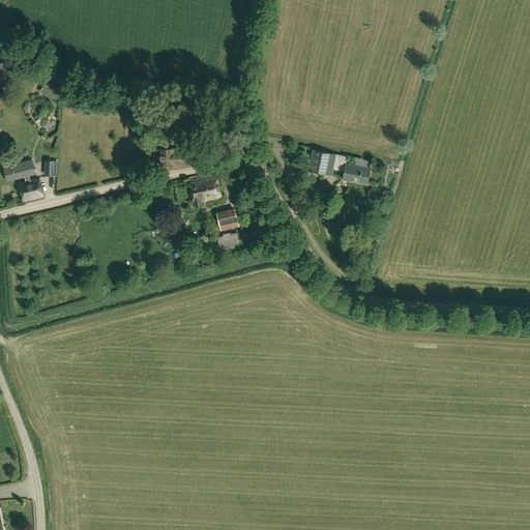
[(50,80),(40,91),(52,99),(60,88),(56,85),(62,77),(52,69),(47,78),(50,80)]
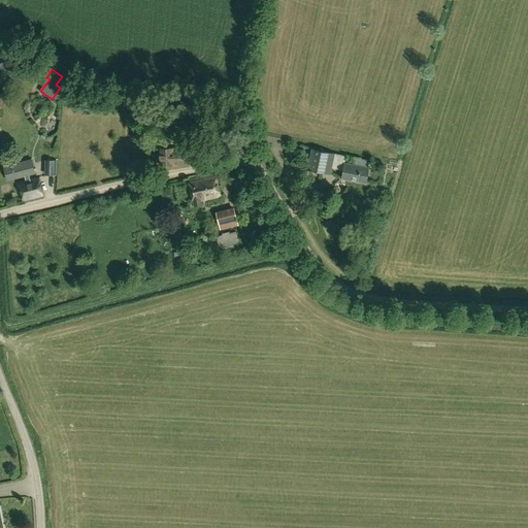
[(160,102),(159,111),(176,113),(177,104),(160,102)]
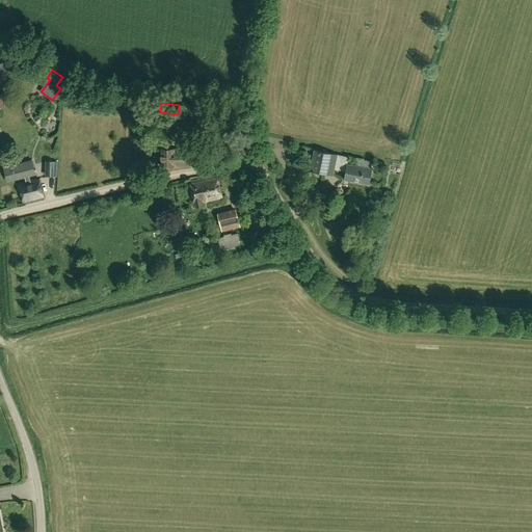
[(192,166),(192,149),(174,149),(162,149),(162,166),(174,166),(192,166)]
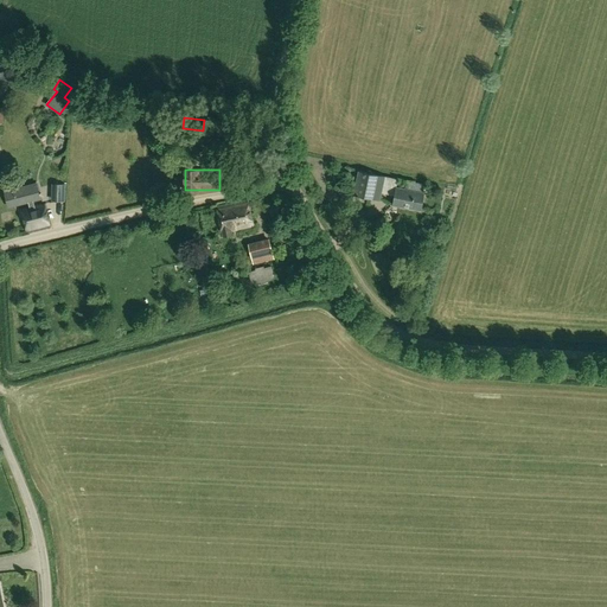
[(385,177),(359,171),(353,193),(379,199),(385,177)]
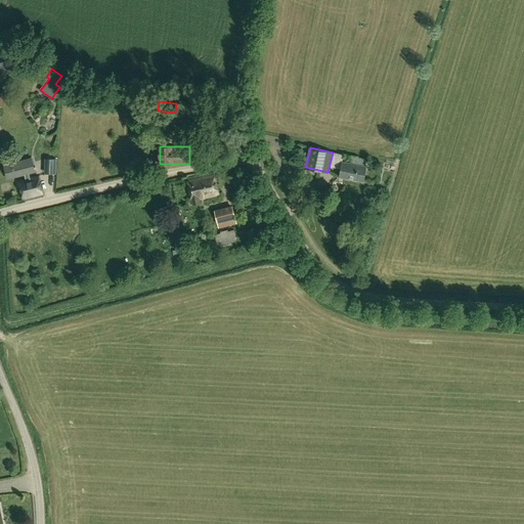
[(352,163),(343,162),(340,177),(364,181),(367,166),(367,159),(353,157),(352,163)]
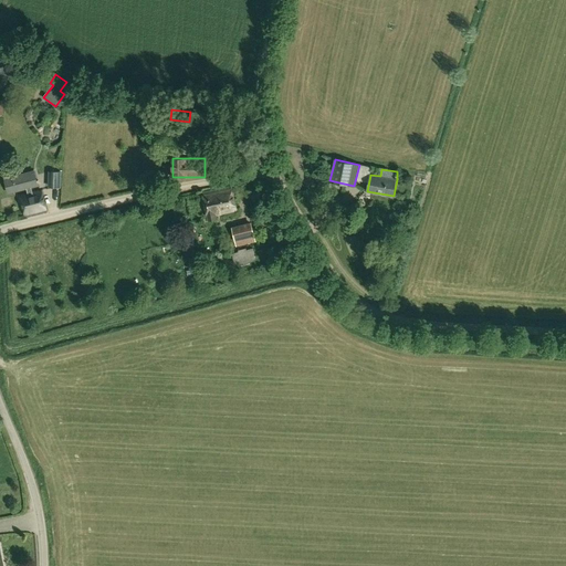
[(62,171),(51,171),(51,187),(61,188),(62,171)]
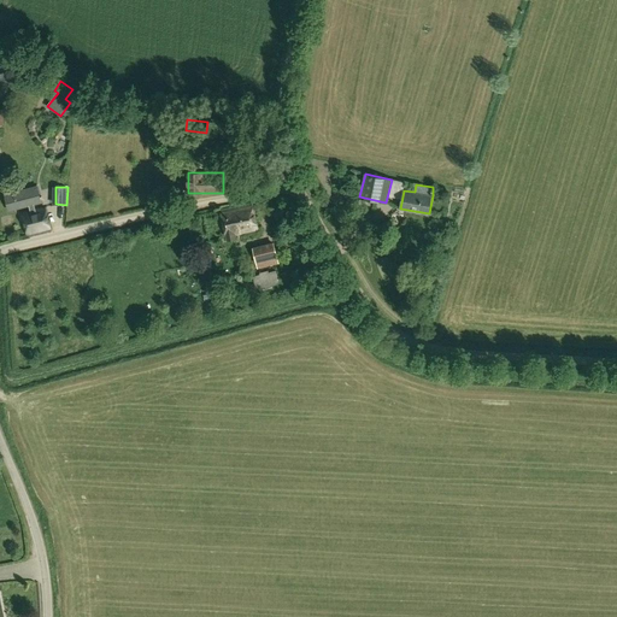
[(33,193),(23,195),(25,205),(28,204),(30,211),(22,212),(27,234),(51,229),(46,207),(36,210),(33,193)]
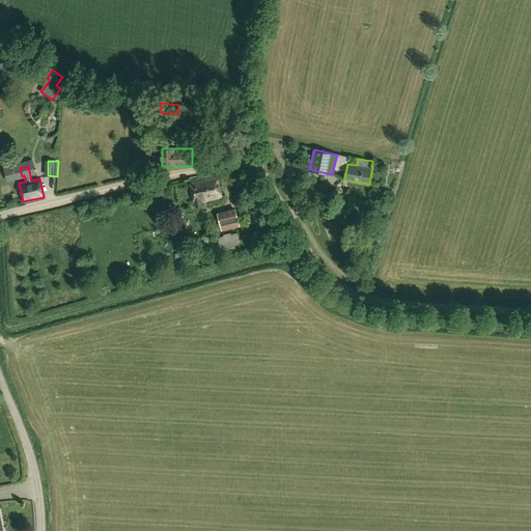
[(218,174),(190,180),(195,206),(203,205),(202,202),(222,198),(218,174)]
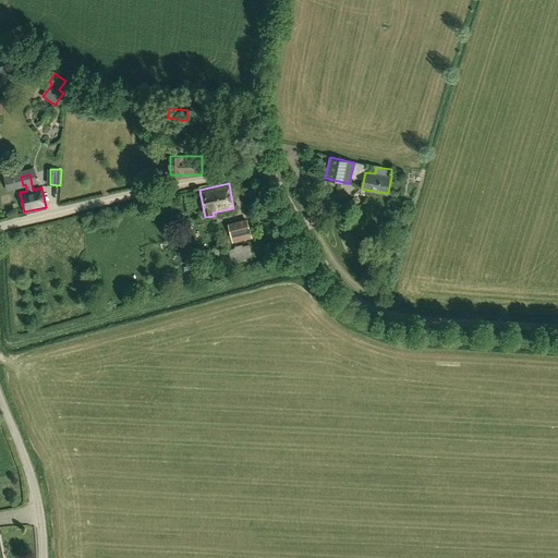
[(229,223),(233,242),(251,239),(247,219),(229,223)]
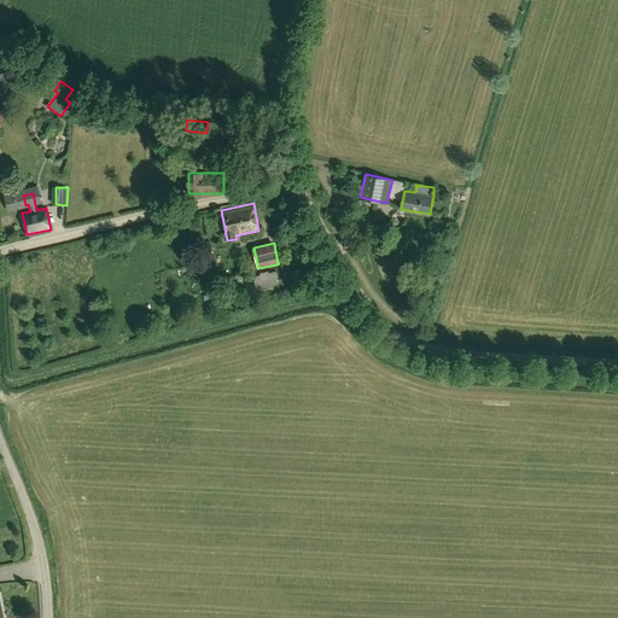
[(260,275),(254,277),(256,287),(263,289),(263,286),(272,284),(272,286),(278,283),(275,272),(268,273),(268,272),(260,274),(260,275)]
